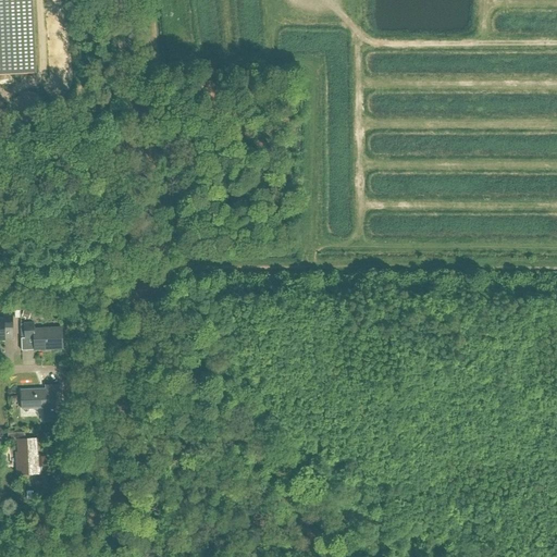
[(32,0),(0,0),(0,74),(36,73),(32,0)]
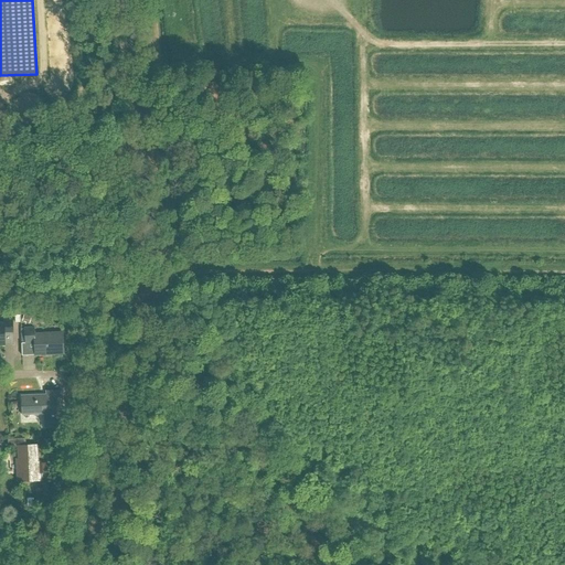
[(13,320),(3,320),(4,323),(0,322),(0,344),(6,345),(4,334),(13,334),(13,320)]
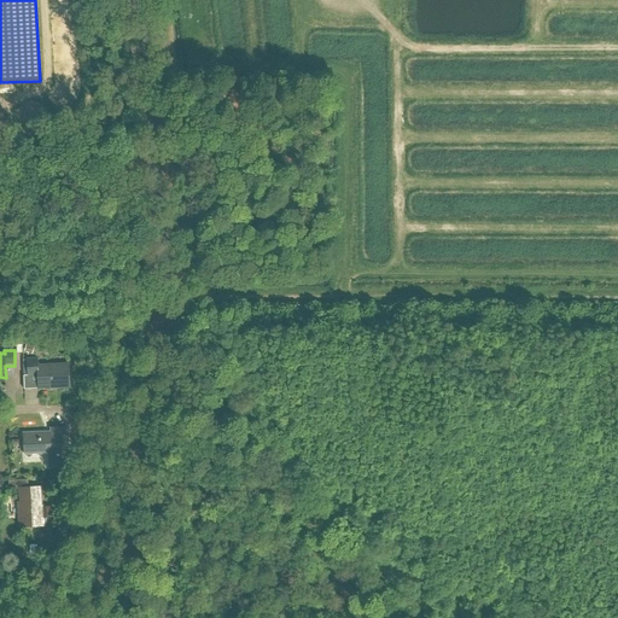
[(24,389),(39,388),(39,389),(70,388),(69,365),(39,366),(38,359),(28,360),(28,375),(23,375),(24,389)]
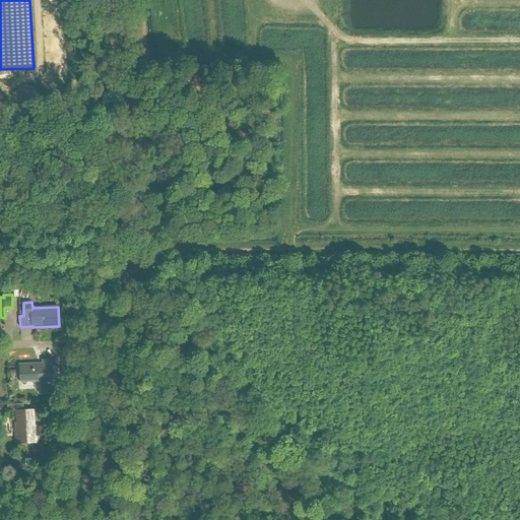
[(43,364),(20,365),(21,382),(41,381),(42,393),(56,392),(56,383),(58,383),(57,360),(43,361),(43,364)]
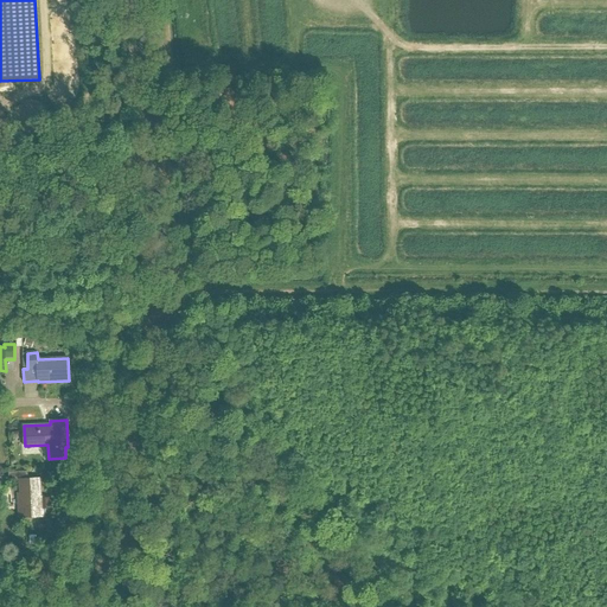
[(19,480),(20,498),(18,499),(19,517),(44,516),(43,508),(51,508),(50,498),(43,498),(42,498),(40,478),(29,479),(27,471),(8,472),(8,480),(19,480)]
